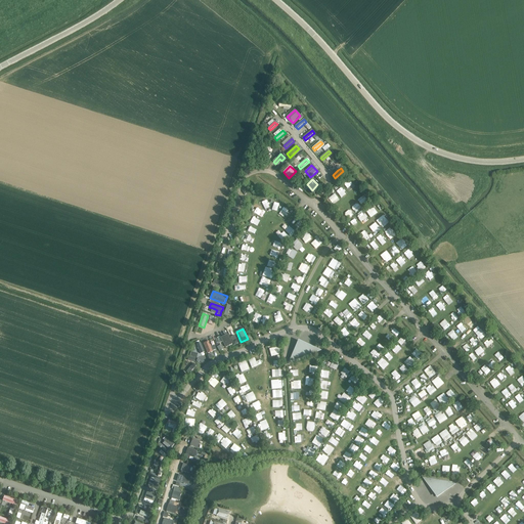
[(226,348),(232,344),(227,335),(221,338),(226,348)]
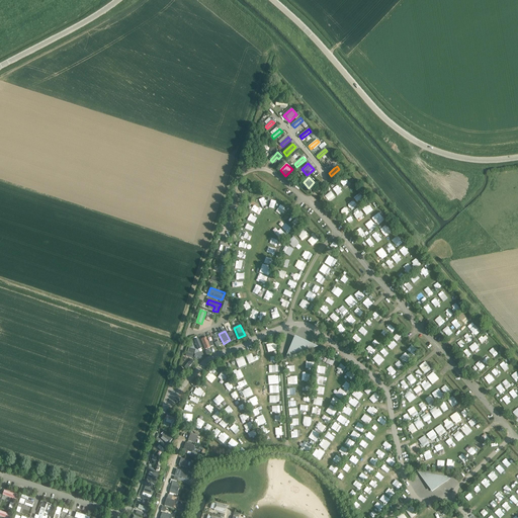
[(201,340),(205,350),(210,347),(213,346),(211,341),(208,343),(206,337),(201,340)]
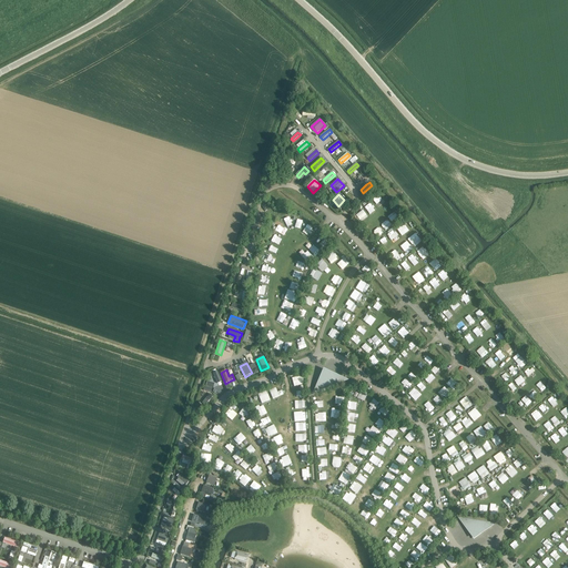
[(322,374),(315,391),(318,392),(342,382),(344,378),(327,372),(325,372),(323,373),(322,374)]
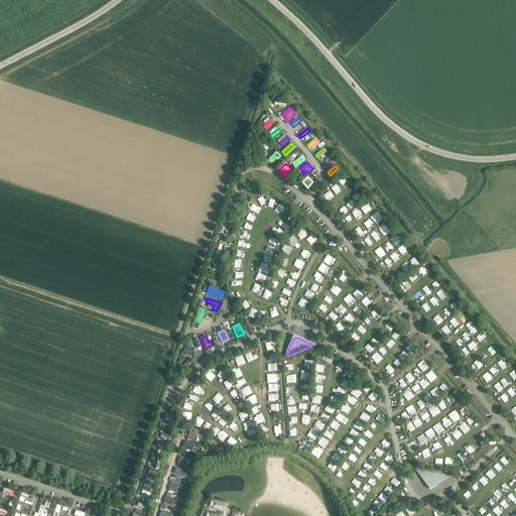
[(186,368),(194,360),(190,358),(183,366),(186,368)]
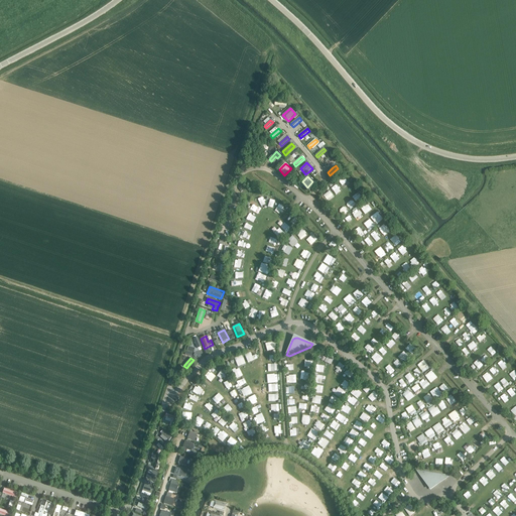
[(173,426),(176,417),(166,413),(164,417),(171,419),(169,425),(173,426)]
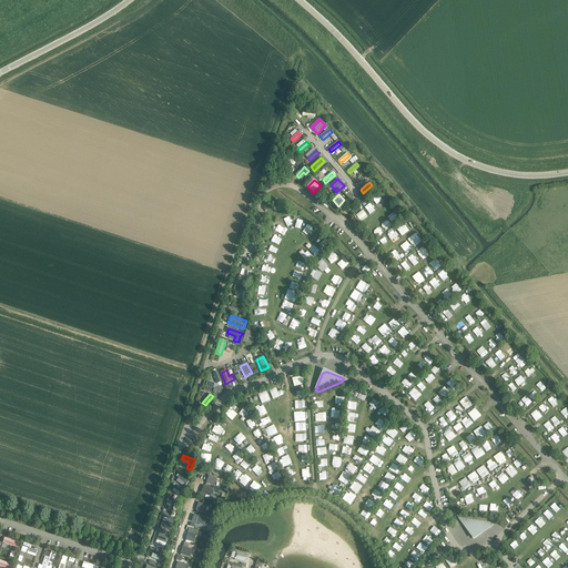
[(180,475),(178,478),(179,478),(184,484),(186,485),(189,482),(188,480),(180,475)]
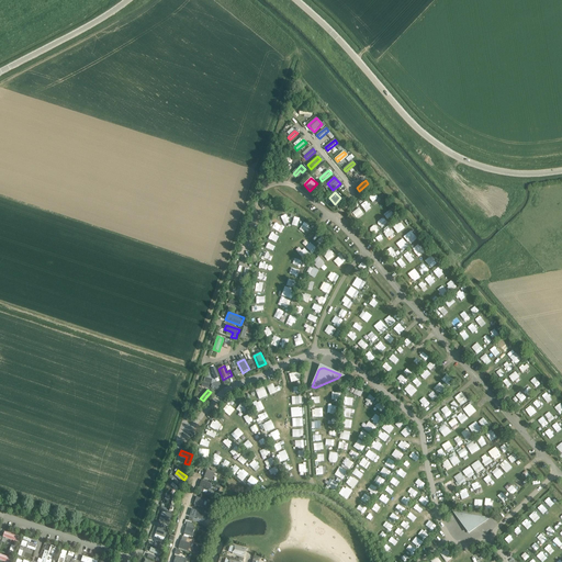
[(208,470),(204,478),(212,481),(215,473),(208,470)]
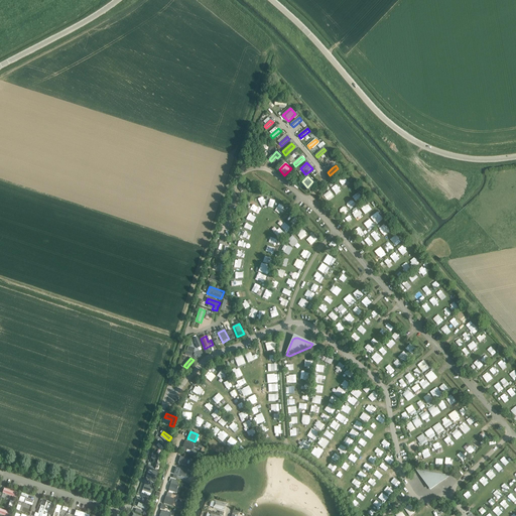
[(194,443),(185,440),(183,444),(182,447),(181,450),(186,453),(187,449),(191,452),(194,443)]
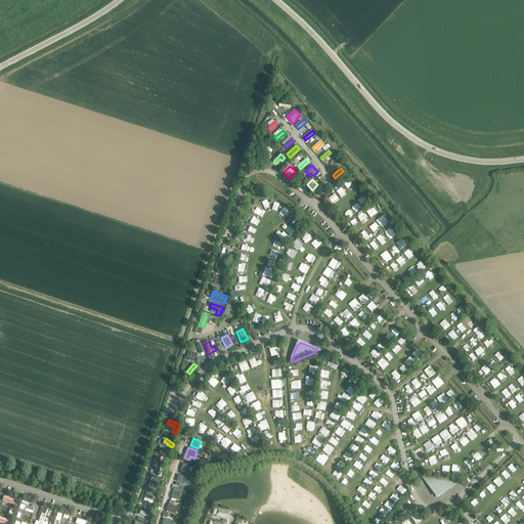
[(183,464),(181,471),(189,473),(191,466),(183,464)]
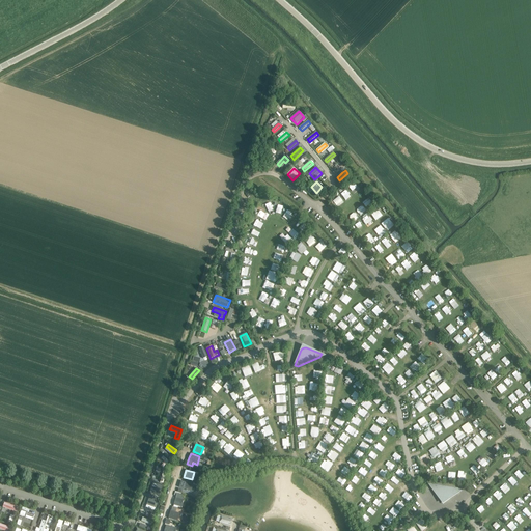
[(179,482),(177,490),(191,494),(193,486),(188,484),(189,482),(184,481),(183,483),(179,482)]
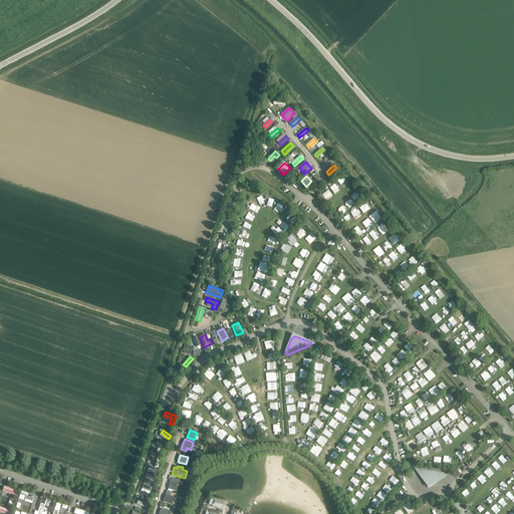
[(444,474),(420,470),(418,472),(428,485),(429,486),(431,486),(432,486),(445,476),(444,474)]
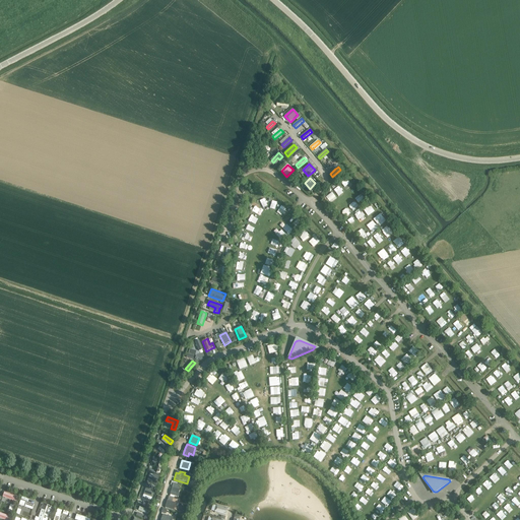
[(172,488),(170,495),(171,495),(175,496),(178,497),(180,490),(178,490),(179,485),(176,484),(174,483),(173,484),(172,488)]
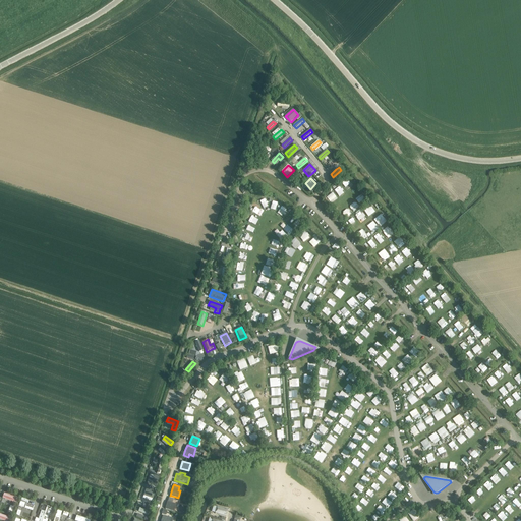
[(143,496),(154,499),(156,491),(147,488),(143,496)]
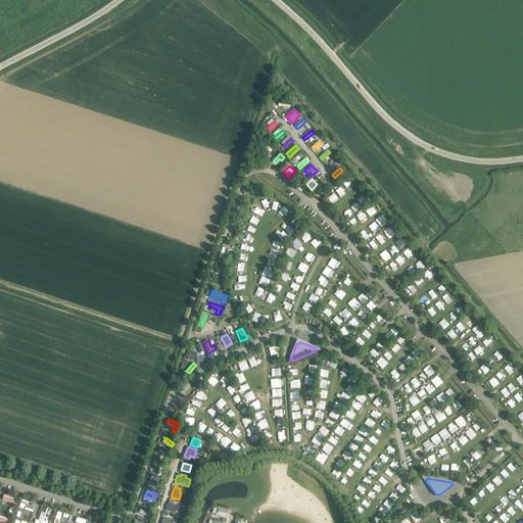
[(4,494),(2,501),(12,504),(15,505),(17,500),(4,494)]
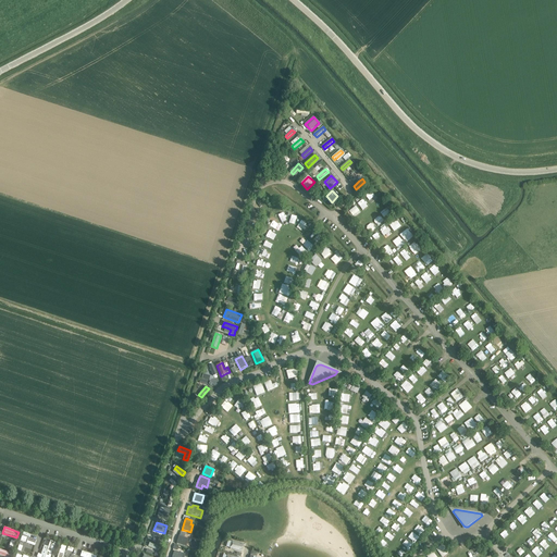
[(180,535),(176,544),(186,546),(188,539),(184,537),(185,534),(181,533),(180,535)]
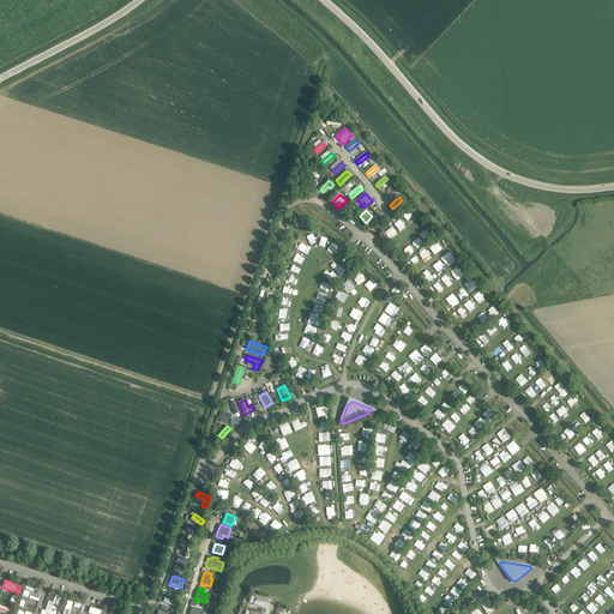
[(24,590),(22,596),(29,599),(29,600),(38,602),(41,596),(34,594),(24,590)]
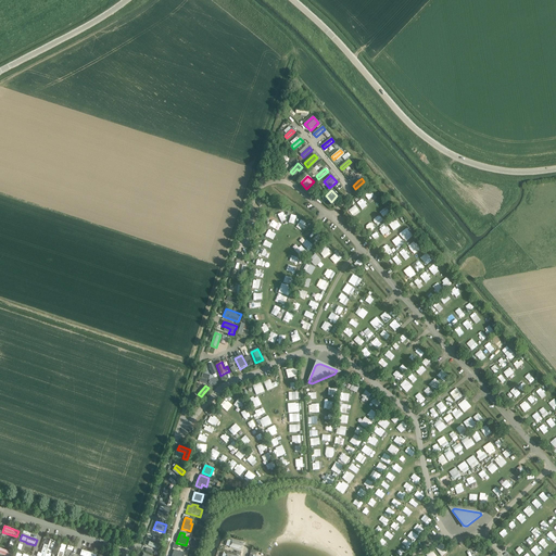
[(48,551),(45,555),(50,555),(52,552),(55,542),(50,540),(48,546),(47,551),(48,551)]
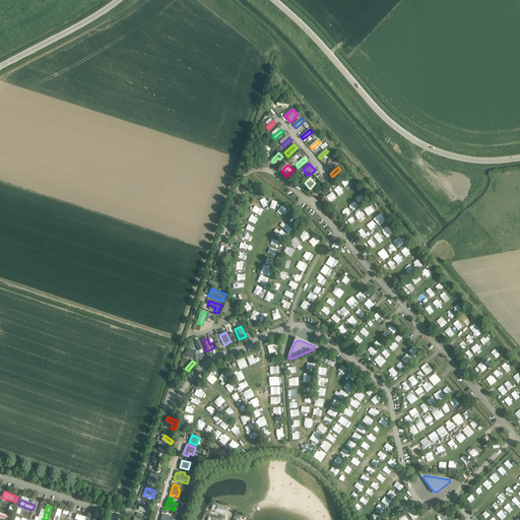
[(215,513),(225,516),(228,508),(217,505),(215,513)]
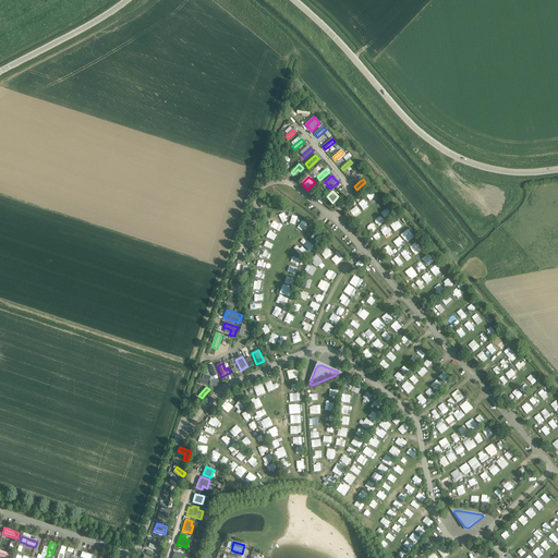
[(62,546),(57,557),(63,557),(65,555),(64,554),(67,547),(62,546)]
